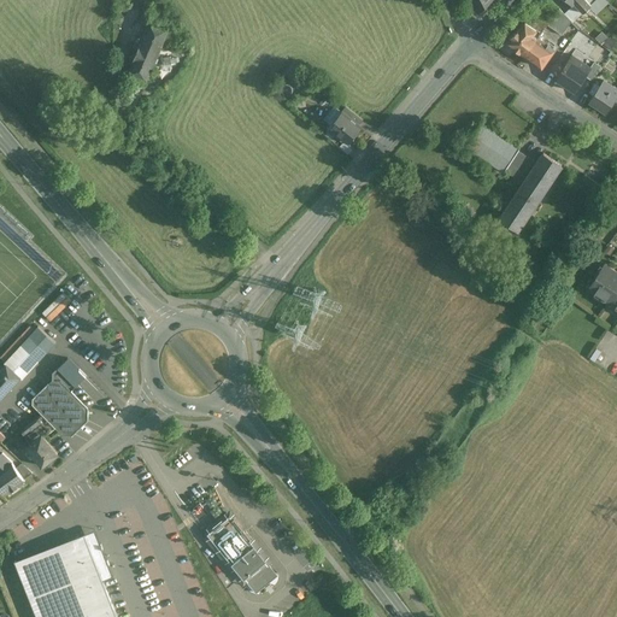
[(472,0),(480,12),(491,0),(472,0)]
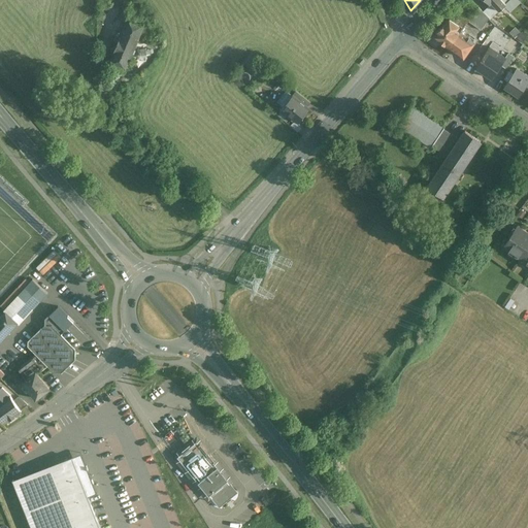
[(479,7),(470,0),(467,0),(460,8),(471,18),(479,7)]
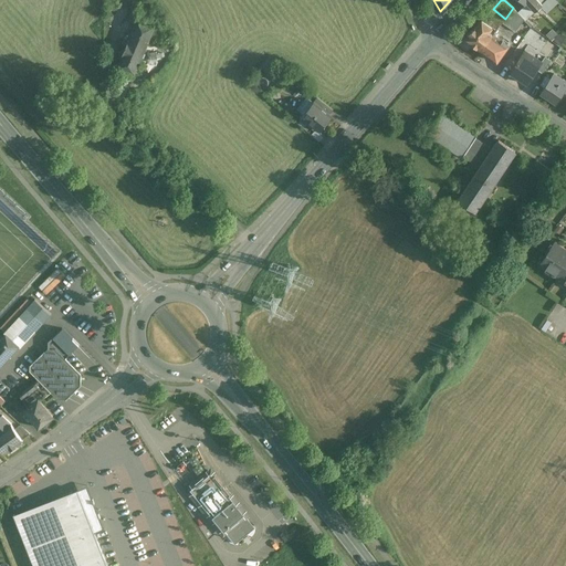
[(521,0),(525,4),(526,2),(535,11),(542,4),(537,0),(521,0)]
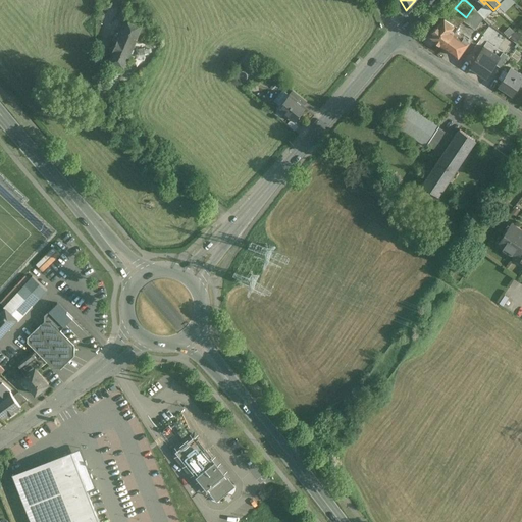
[(503,0),(501,3),(506,8),(513,1),(512,0),(503,0)]
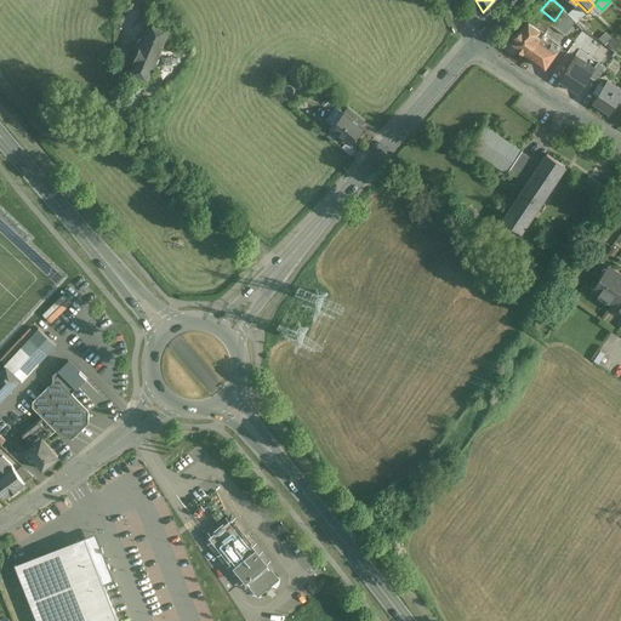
[(584,27),(563,9),(554,21),(570,32),(568,35),(574,40),(584,27)]
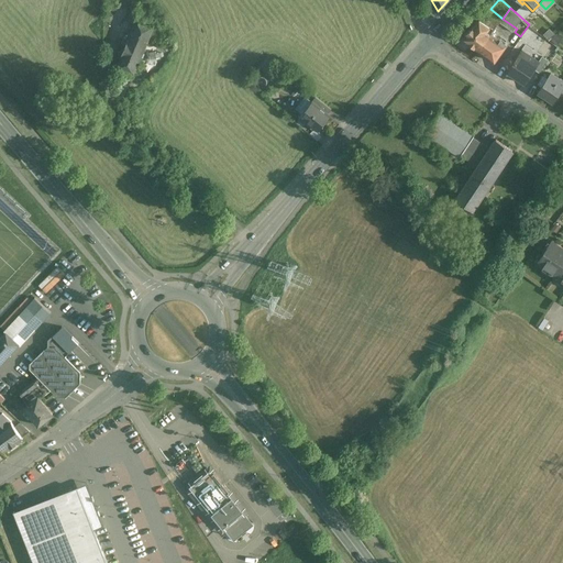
[(503,19),(490,9),(484,15),(497,25),(503,19)]
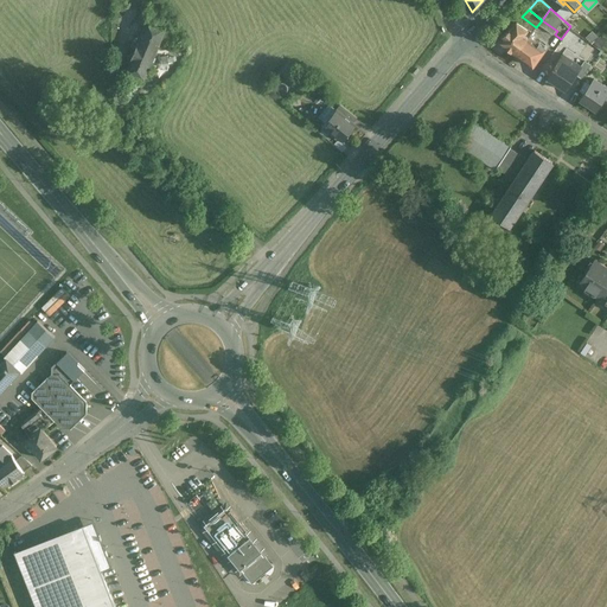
[(536,27),(522,17),(517,23),(522,26),(528,31),(532,33),(536,27)]
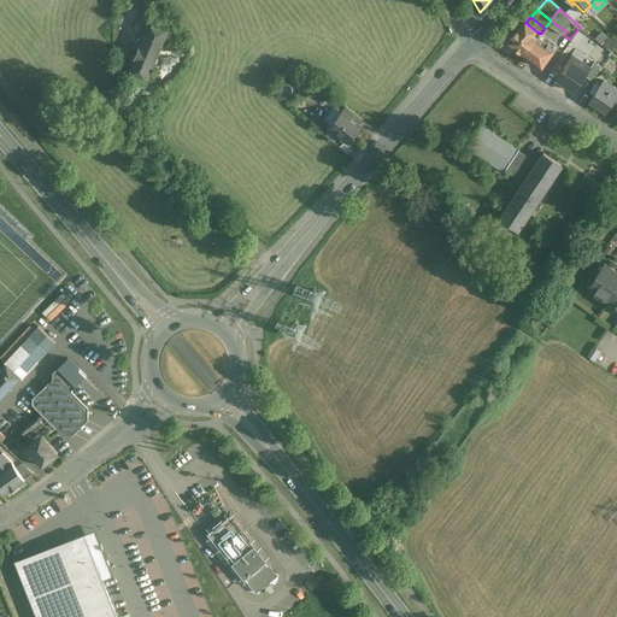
[(566,31),(551,21),(545,28),(562,39),(564,35),(566,31)]
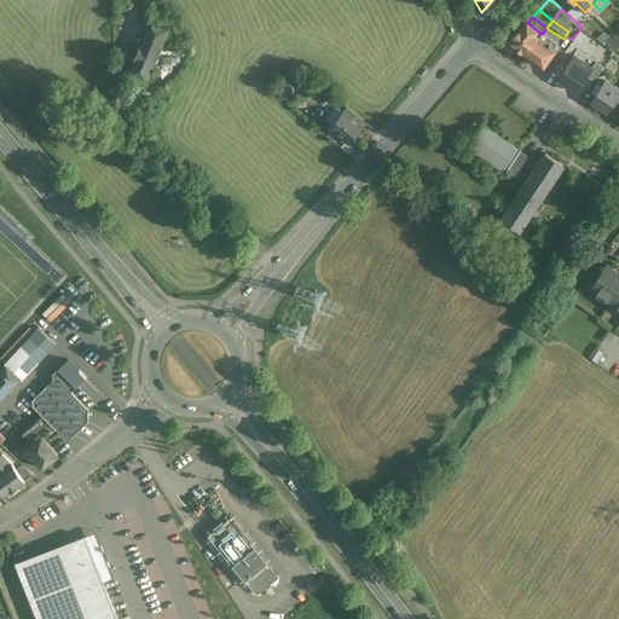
[(168,30),(150,22),(128,70),(146,79),(168,30)]
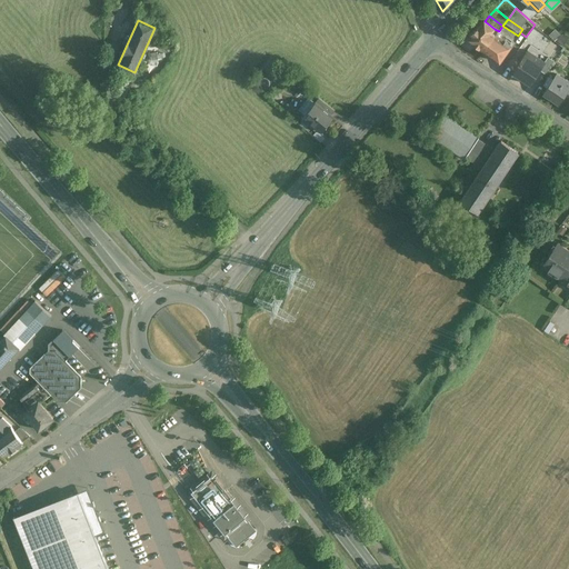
[(485,21),(469,36),(470,40),(483,50),(495,35),(491,33),(486,29),(489,25),(485,21)]
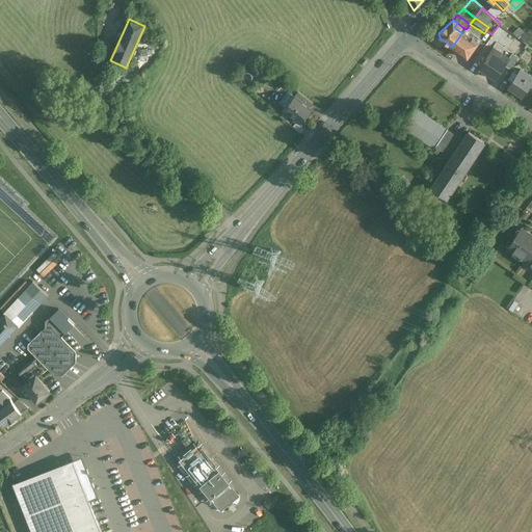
[(469,36),(462,32),(452,47),(468,58),(478,44),(475,41),(476,38),(470,34),(469,36)]
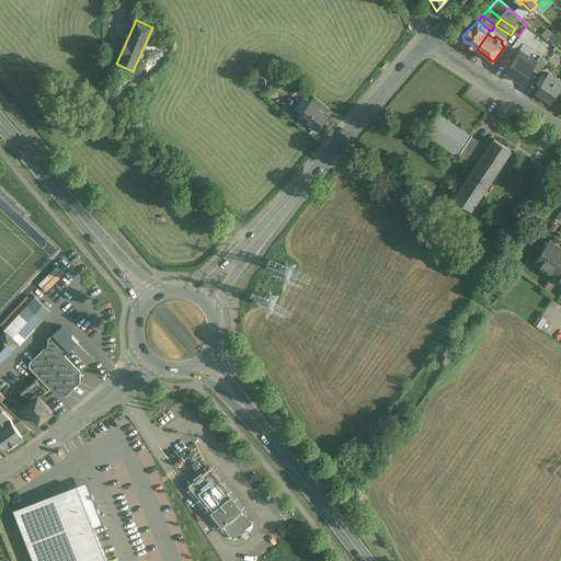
[(537,60),(522,49),(506,71),(523,82),(533,69),(538,60),(537,60)]
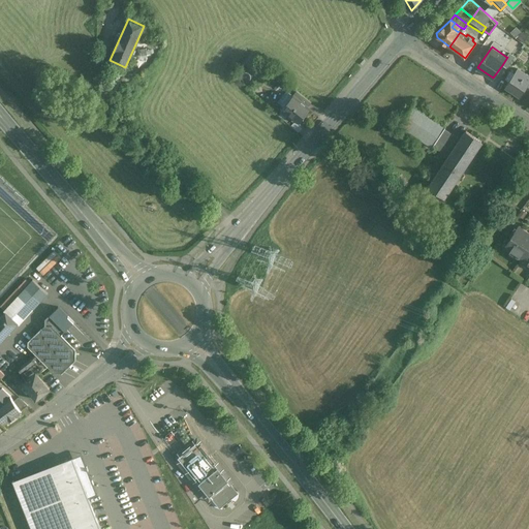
[(516,57),(509,53),(506,57),(507,57),(502,65),(507,68),(516,57)]
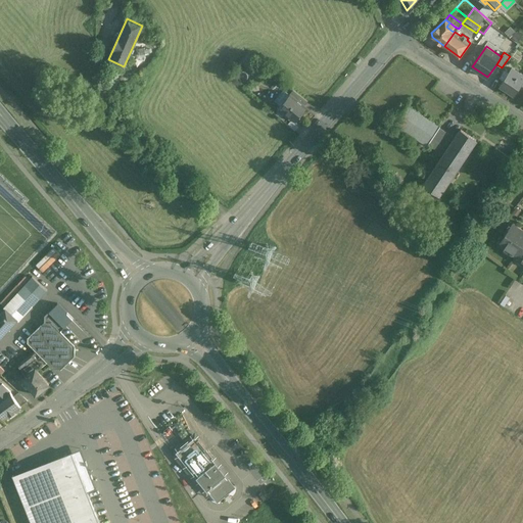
[(522,82),(522,75),(513,67),(509,73),(506,70),(501,79),(504,81),(501,86),(514,95),(522,82)]
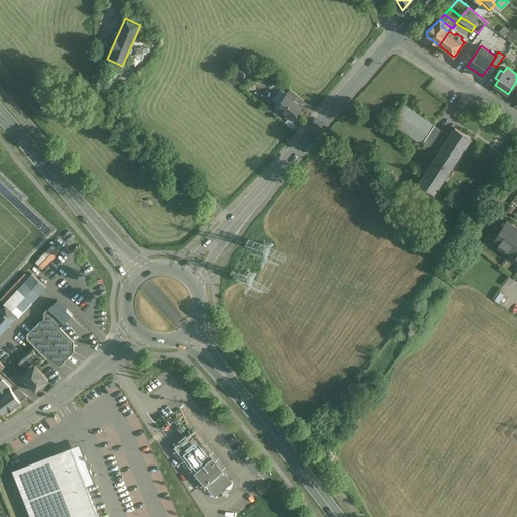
[(304,100),(290,89),(286,94),(282,90),(279,90),(271,99),(272,102),(276,106),(276,107),(291,119),(303,105),(301,104),(304,100)]
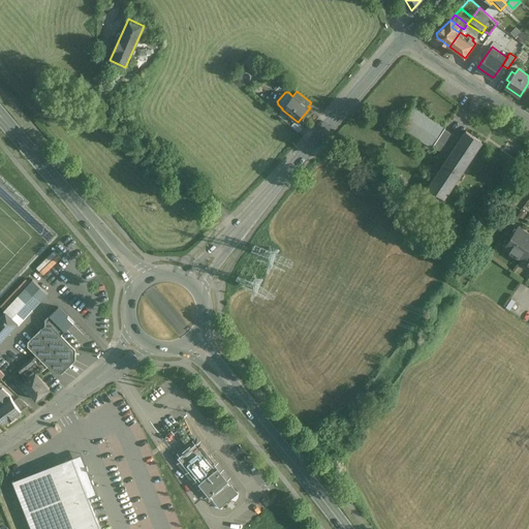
[(466,131),(460,141),(445,131),(446,128),(445,128),(445,129),(412,107),(413,106),(412,106),(398,126),(399,126),(400,125),(433,147),(432,147),(433,148),(434,147),(449,156),(429,187),(444,197),(483,142),(466,131)]
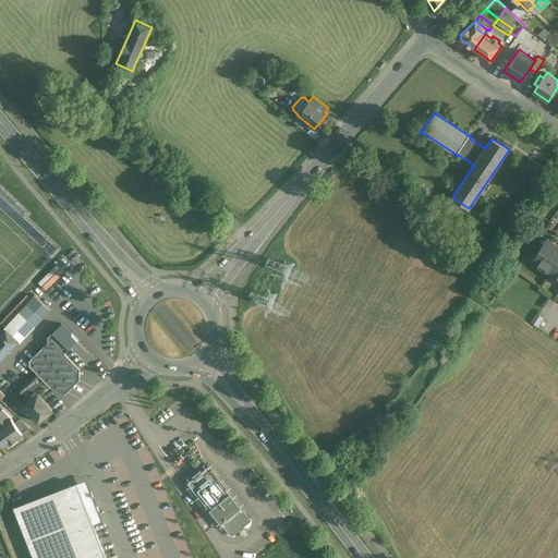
[(319,135),(311,128),(307,132),(315,140),(319,135)]
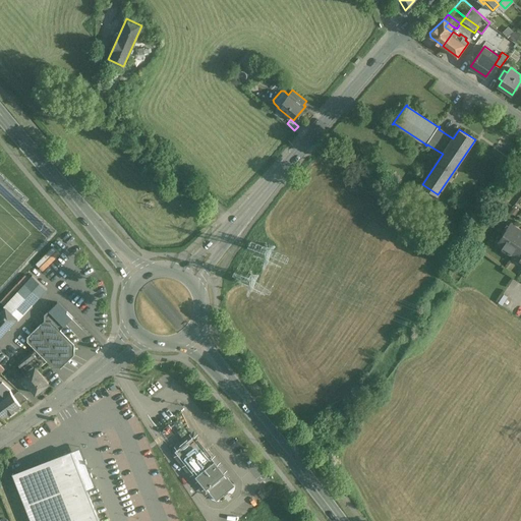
[(495,148),(487,158),(493,161),(500,151),(495,148)]
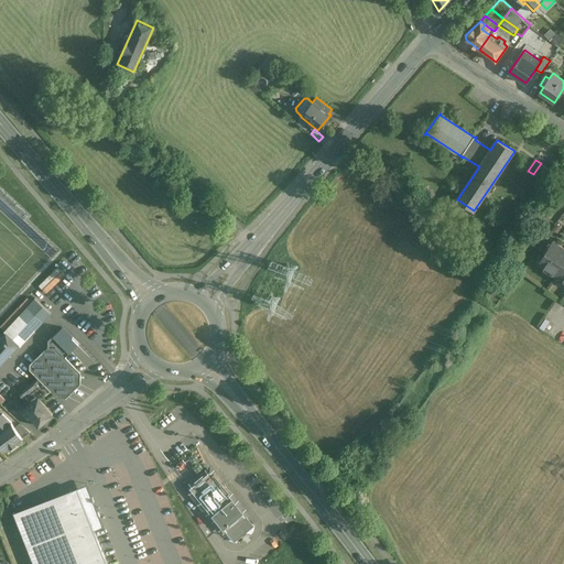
[(541,163),(533,174),(539,177),(546,167),(541,163)]
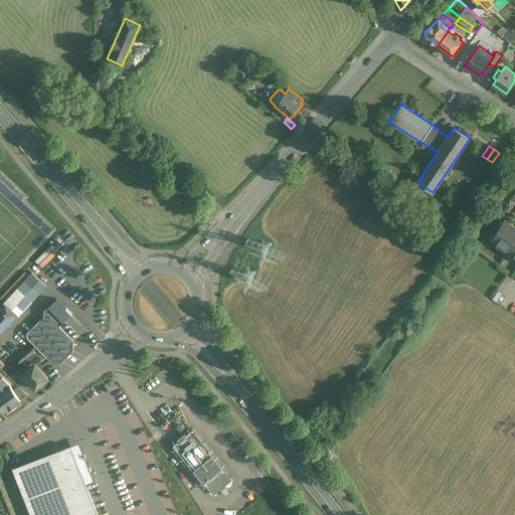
[(499,153),(492,162),(497,166),(504,156),(499,153)]
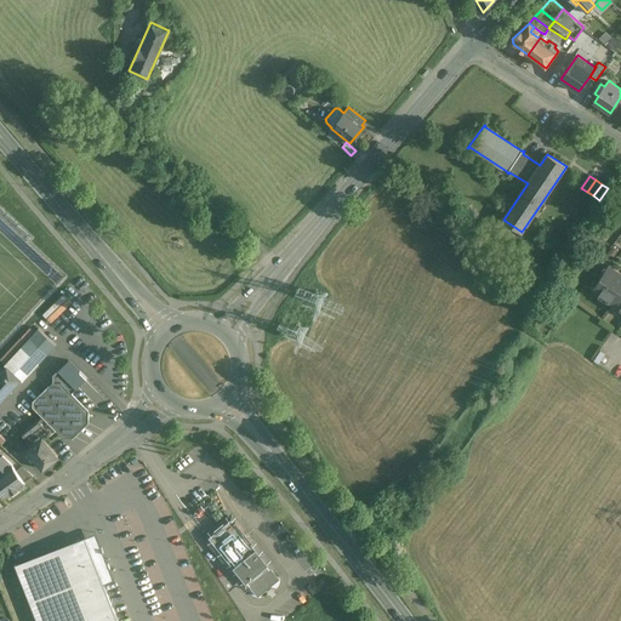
[(620,290),(620,273),(608,266),(592,290),(613,303),(620,290)]
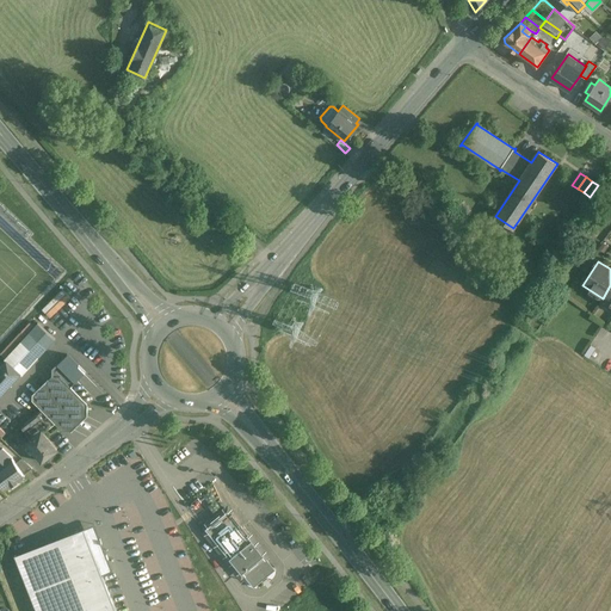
[(63,289),(42,309),(50,318),(72,297),(63,289)]
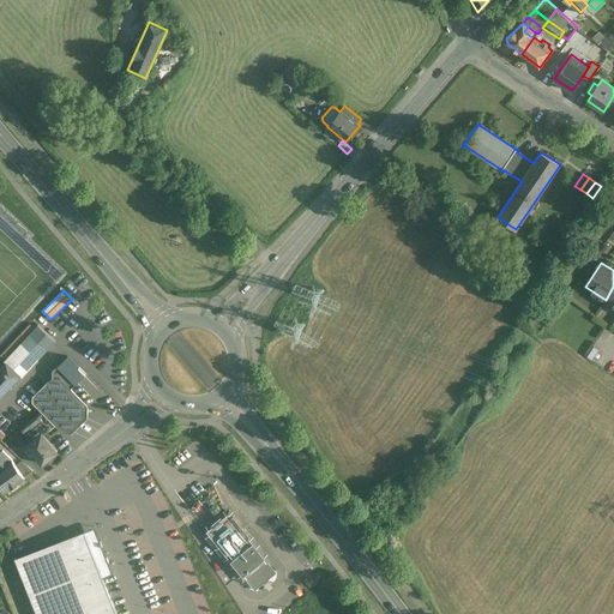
[(38,324),(5,361),(6,362),(20,375),(22,377),(55,339),(38,324)]
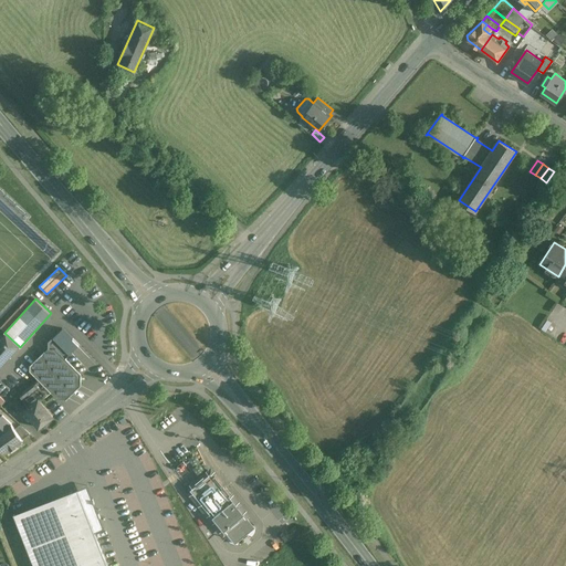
[(49,342),(49,350),(32,366),(32,373),(39,379),(35,381),(38,385),(37,385),(44,395),(50,390),(55,397),(65,397),(77,384),(79,375),(64,360),(79,345),(62,327),(49,342)]
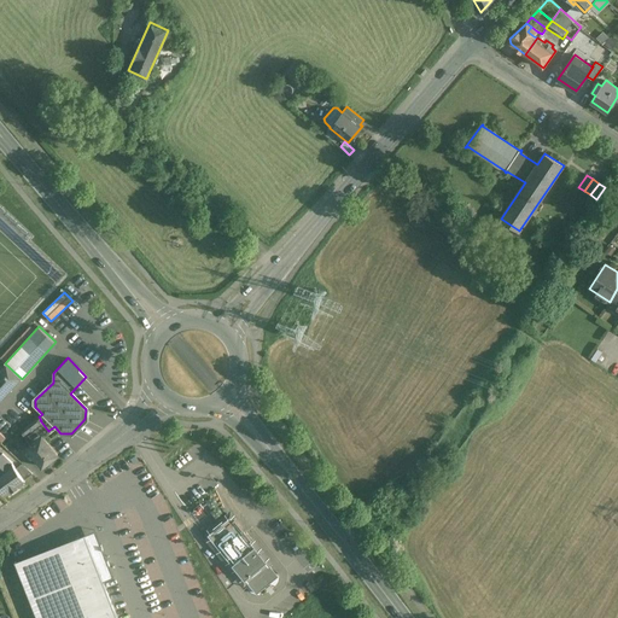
[(0,371),(0,390),(5,395),(21,378),(6,365),(0,371)]
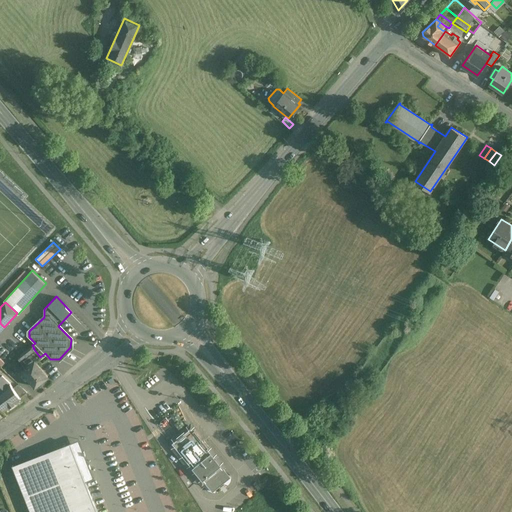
[(48,377),(35,361),(40,357),(33,348),(34,348),(32,345),(31,344),(29,345),(30,346),(20,354),(27,363),(24,365),(25,367),(22,370),(35,386),(48,377)]
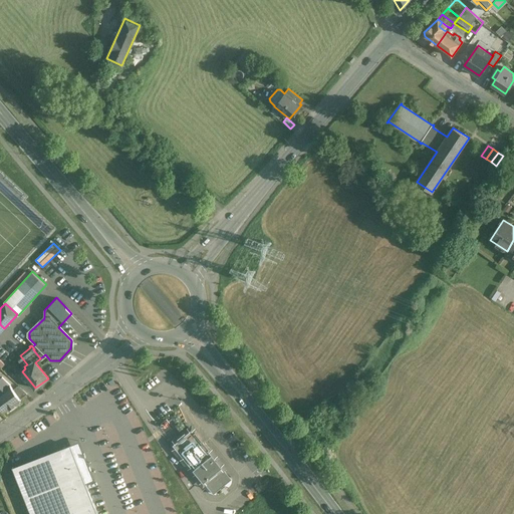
[(10,384),(2,377),(0,378),(0,406),(4,412),(15,404),(17,405),(20,403),(20,401),(21,400),(20,399),(27,394),(20,388),(14,391),(10,384)]
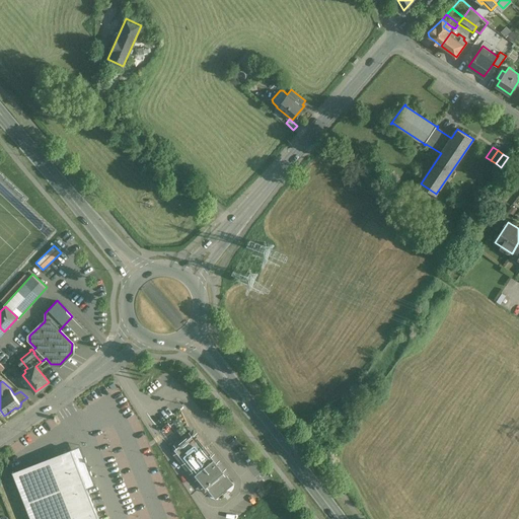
[(194,435),(191,431),(188,433),(189,434),(179,441),(178,441),(174,444),(174,448),(175,449),(175,450),(174,451),(174,454),(184,466),(187,463),(215,499),(232,485),(232,482),(226,474),(225,475),(223,472),(223,471),(223,470),(224,469),(223,468),(224,468),(222,466),(221,465),(220,466),(210,454),(211,453),(197,436),(195,437),(194,435)]
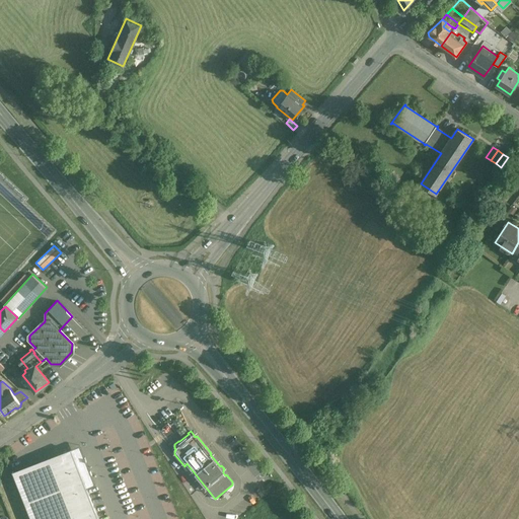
[(97,518),(86,489),(95,484),(80,446),(12,471),(30,518),(97,518)]
